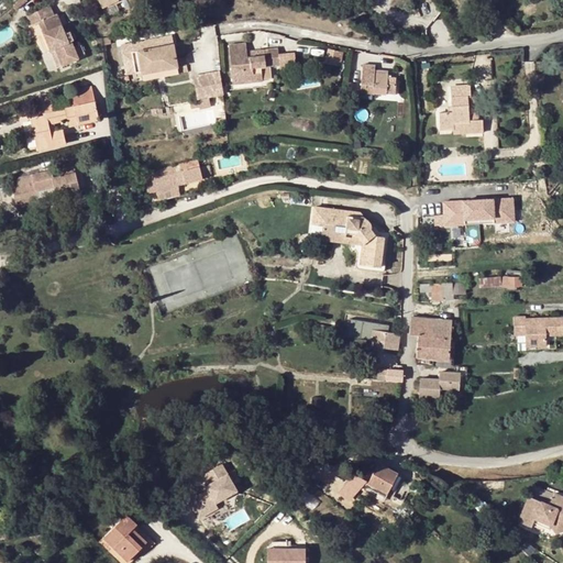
[(74,40),(70,31),(65,33),(62,24),(57,13),(54,14),(51,6),(36,11),(41,22),(57,67),(78,59),(77,57),(84,54),(80,44),(74,46),(72,41),(74,40)]
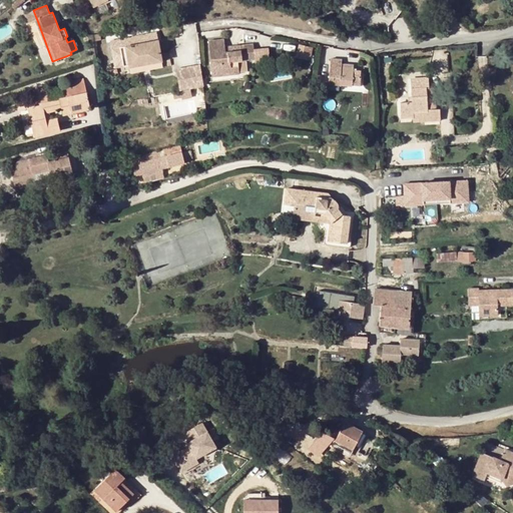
[(37,20),(33,10),(23,14),(27,23),(37,20)]
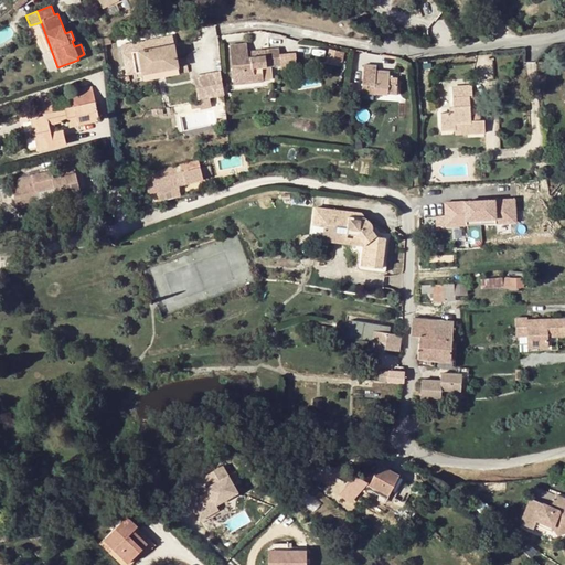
[(173,33),(159,36),(161,46),(176,44),(173,33)]
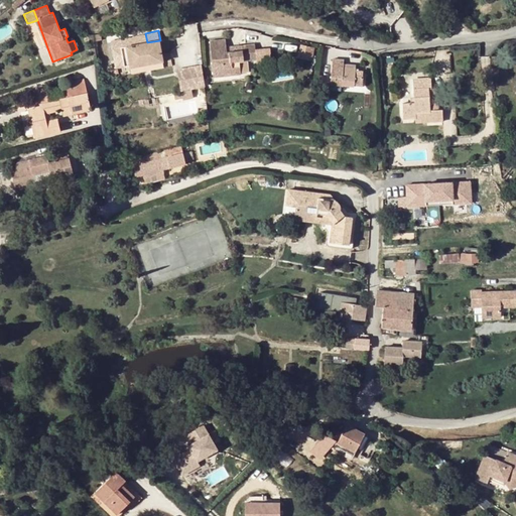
[(145,33),(120,38),(122,47),(147,42),(145,33)]
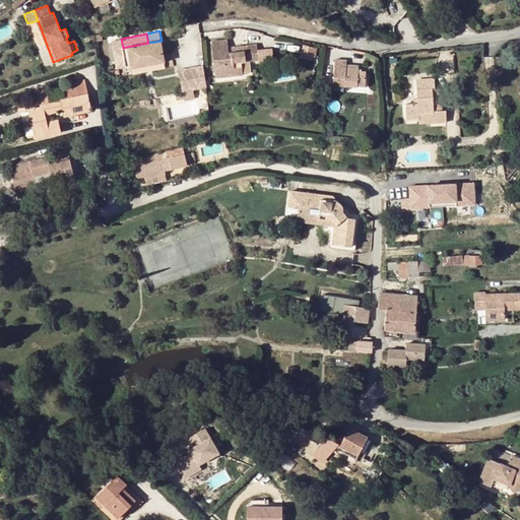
[(114,50),(123,48),(121,39),(113,40),(114,50)]
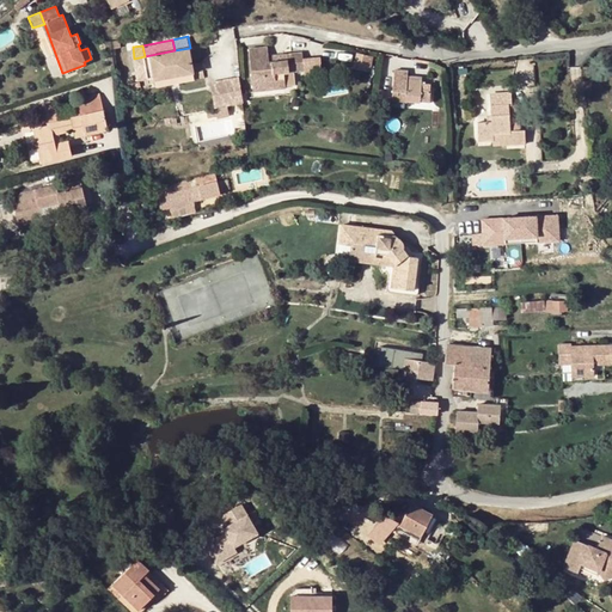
[(145,56),(134,59),(136,72),(152,68),(153,78),(177,73),(177,75),(194,72),(190,48),(175,50),(145,56)]
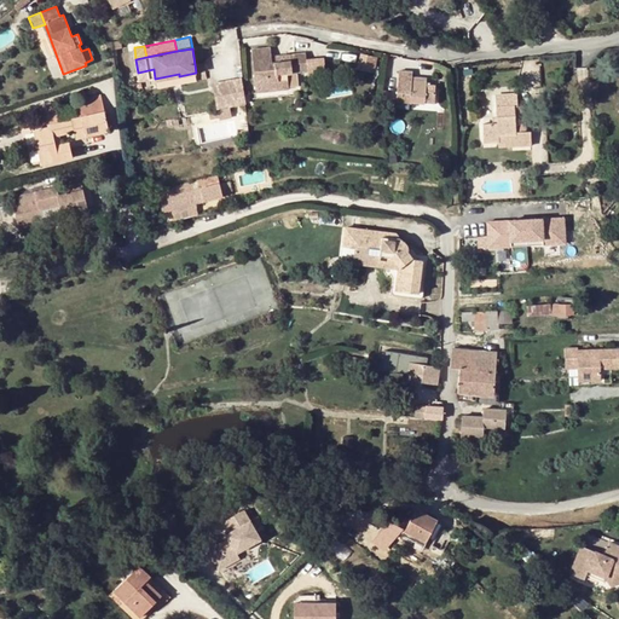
[(305,53),(290,55),(291,61),(272,63),(271,57),(271,48),(253,50),(256,92),(289,90),(287,74),(307,71),(305,53)]
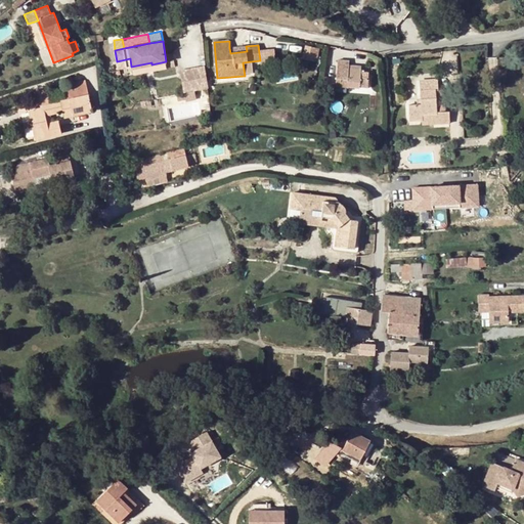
[(304,58),(318,60),(320,47),(306,45),(304,58)]
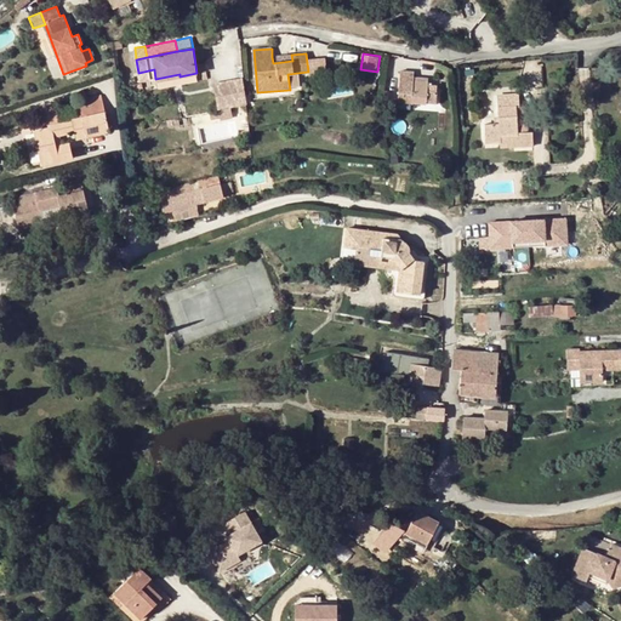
[(414,73),(400,72),(398,102),(412,102),(437,103),(437,91),(427,91),(427,78),(414,77),(414,73)]
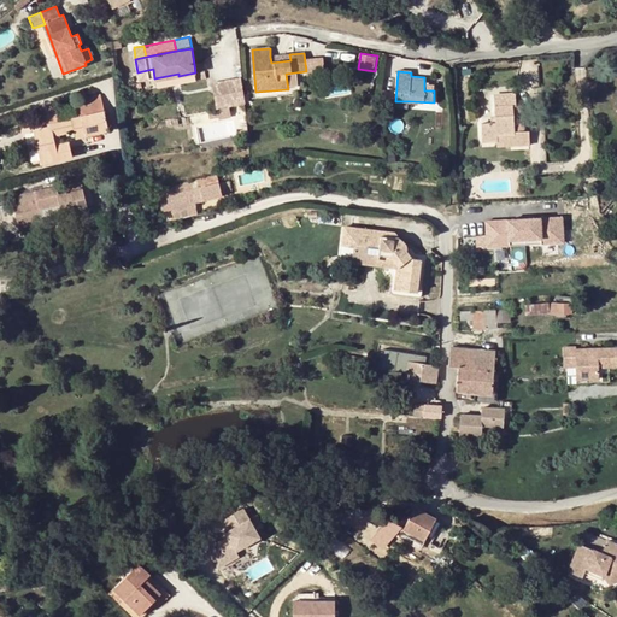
[(244,95),(242,81),(215,84),(216,99),(244,95)]
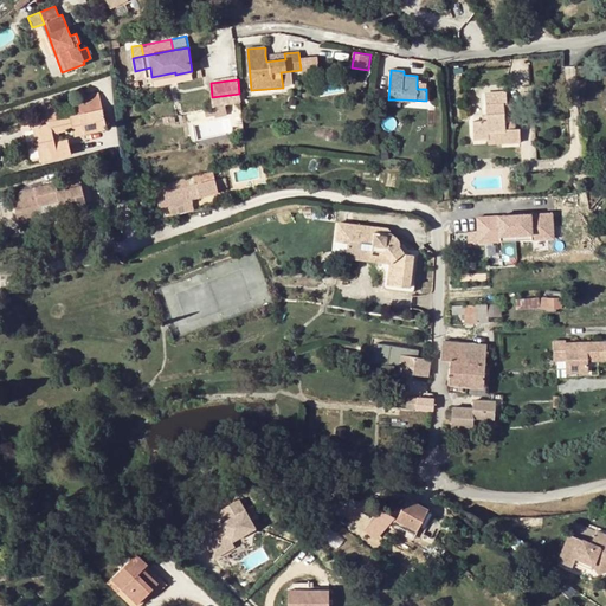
[(504,104),(507,104),(505,91),(485,92),(488,121),(475,122),(476,140),(488,139),(488,133),(505,131),(504,104)]
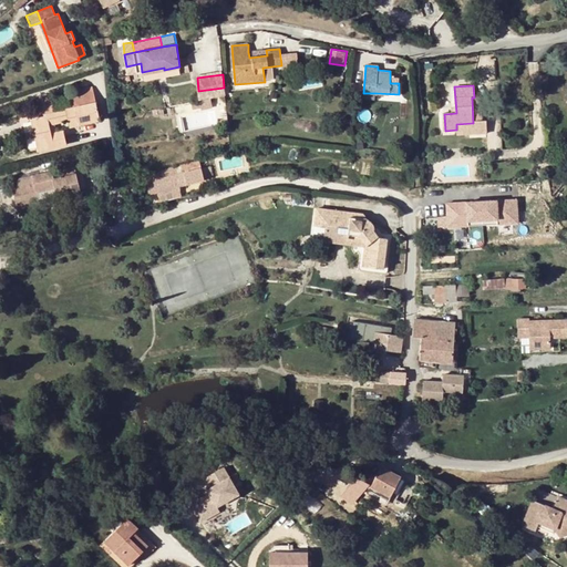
[(71,109),(30,117),(34,137),(24,141),(28,153),(66,144),(63,131),(55,133),(53,123),(61,121),(61,120),(70,117),(71,126),(100,120),(96,103),(93,88),(68,93),(71,109)]
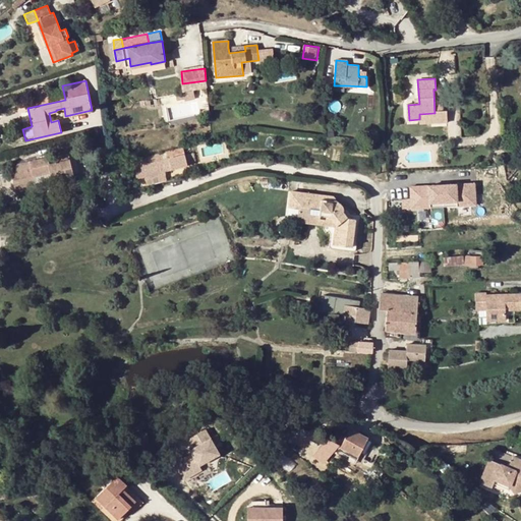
[(193,92),(182,93),(183,99),(183,101),(194,100),(193,92)]
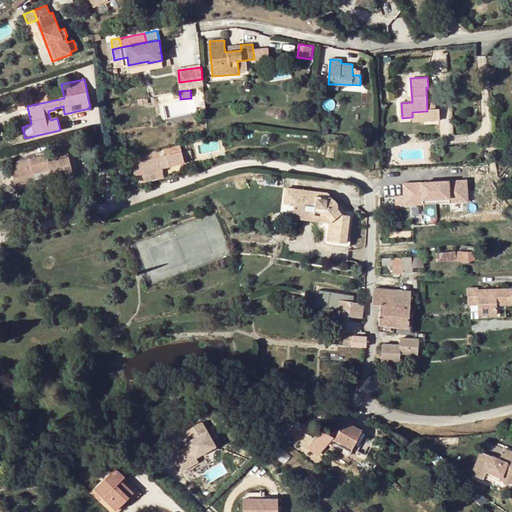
[(142,173),(143,177),(162,172),(163,172),(162,168),(184,163),(181,152),(166,156),(164,149),(130,158),(135,175),(142,173)]
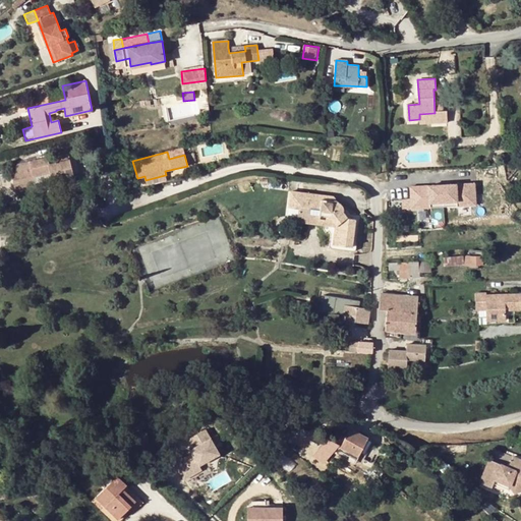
[(4,170),(11,200),(40,193),(40,192),(39,190),(45,188),(45,190),(74,184),(74,181),(69,161),(68,155),(4,170)]
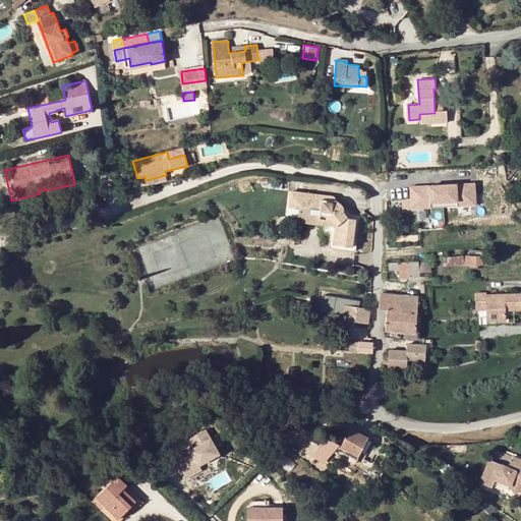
[(165,175),(146,180),(147,185),(166,180),(165,175)]
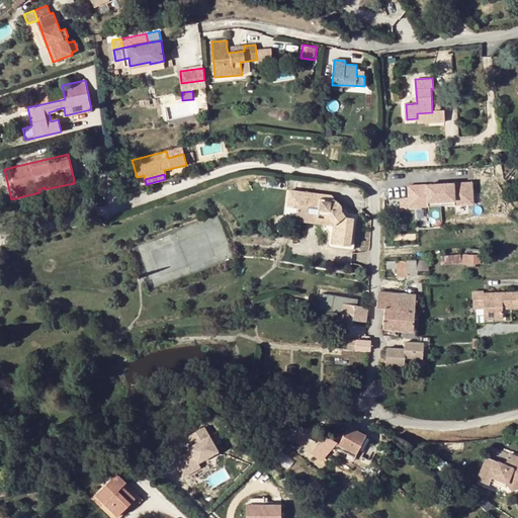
[(471,183),(439,185),(440,206),(472,204),(471,183)]
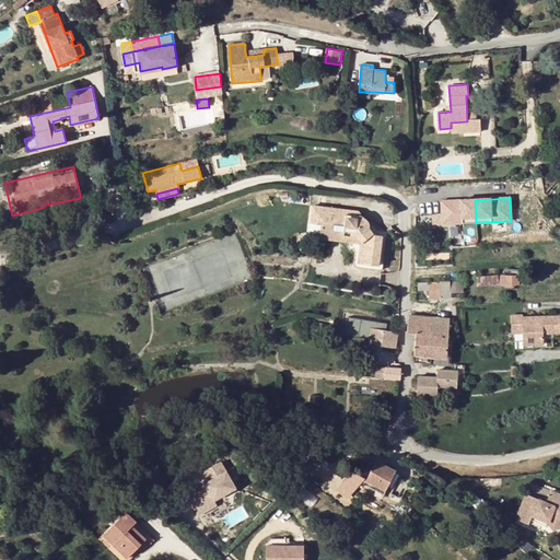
[(475,200),(441,201),(442,224),(476,223),(475,200)]
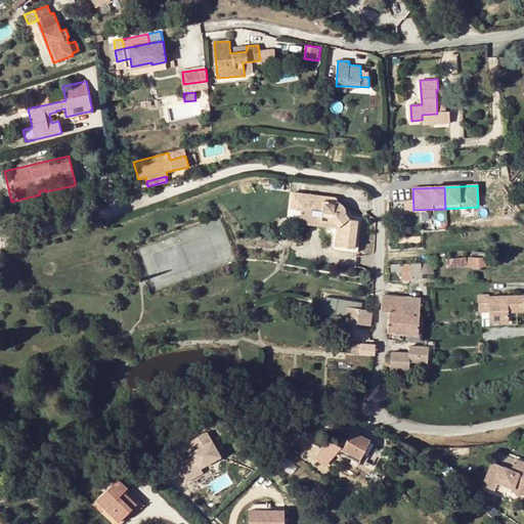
[(354,218),(348,217),(345,220),(340,214),(344,212),(343,208),(342,206),(341,205),(339,204),(337,203),(333,198),(291,191),(287,217),(300,219),(300,221),(321,223),(322,224),(323,229),(324,230),(329,230),(330,232),(328,244),(328,246),(332,248),(338,248),(351,250),(353,250),(354,249),(355,248),(357,229),(354,228),(355,219),(354,218)]
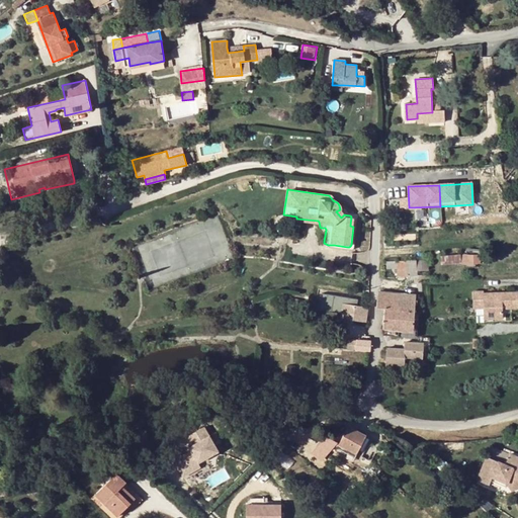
[(398,197),(392,198),(396,209),(401,207),(398,197)]
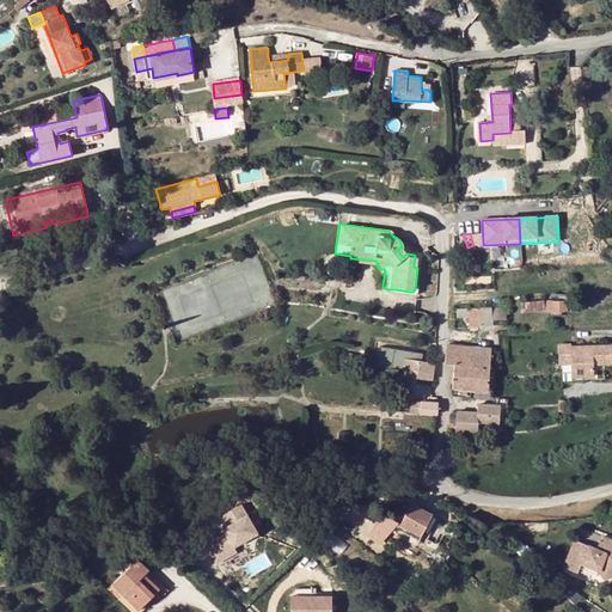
[(407,254),(402,248),(397,250),(403,257),(407,254)]
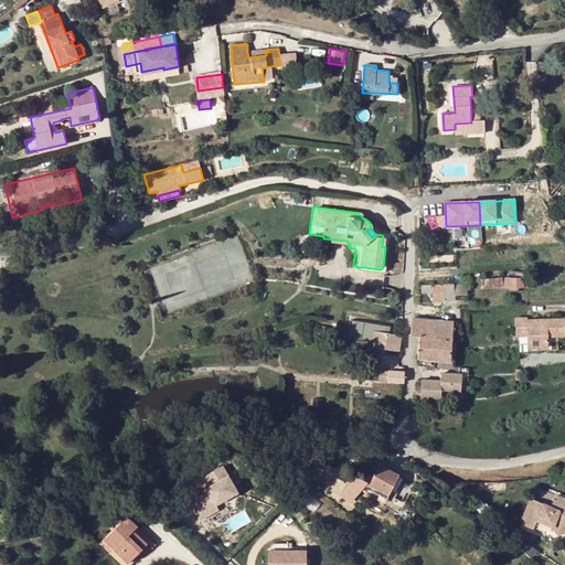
[(482,288),(503,287),(503,278),(502,272),(491,273),(491,278),(481,278),(482,288)]
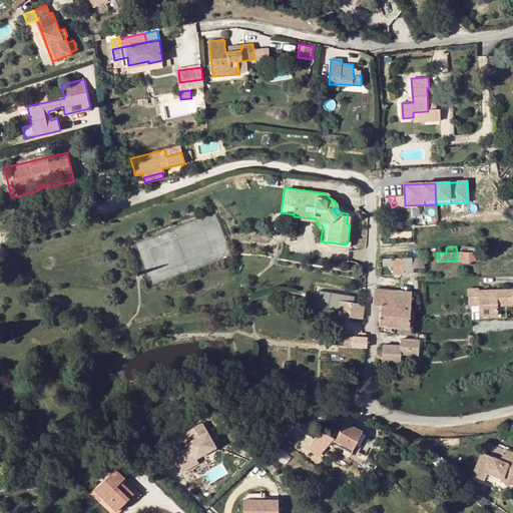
[(462,247),(462,252),(463,262),(475,261),(474,246),(462,247)]
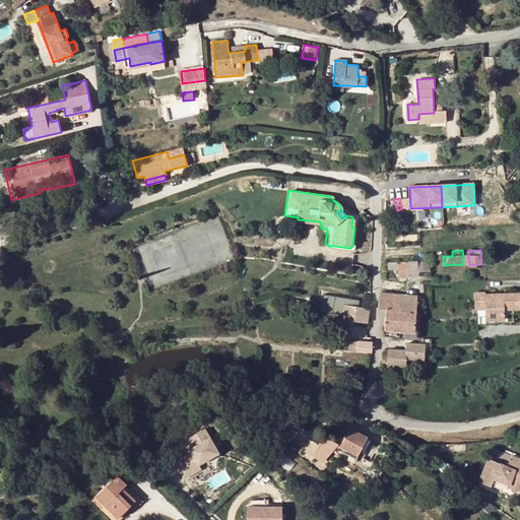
[(408,262),(408,276),(419,276),(419,271),(418,271),(418,261),(408,262)]
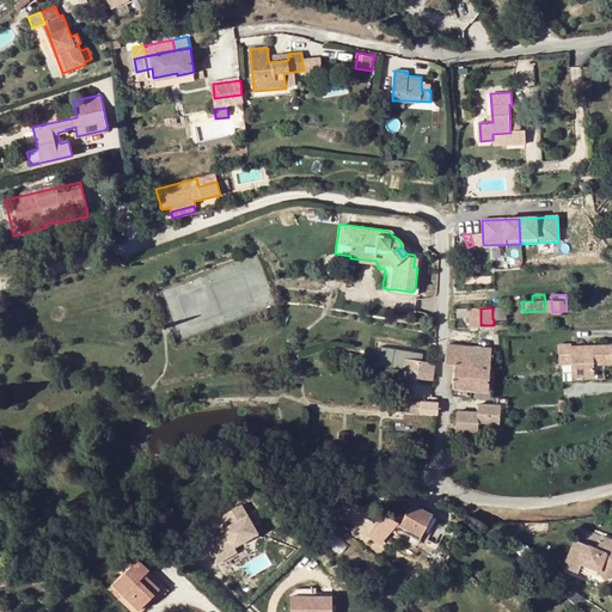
[(507,307),(493,307),(493,319),(494,319),(507,319),(507,307)]
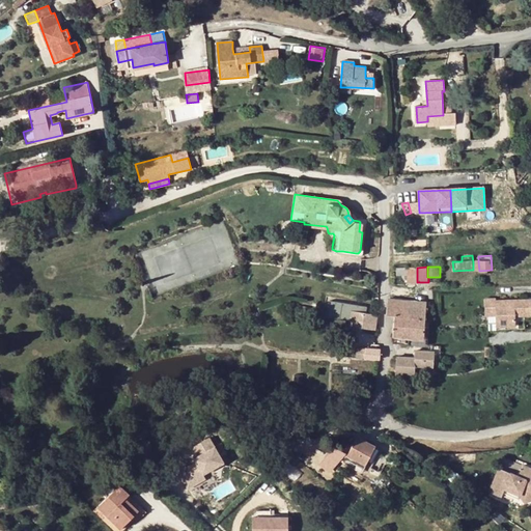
[(417,282),(417,268),(397,269),(397,276),(408,276),(408,283),(417,282)]
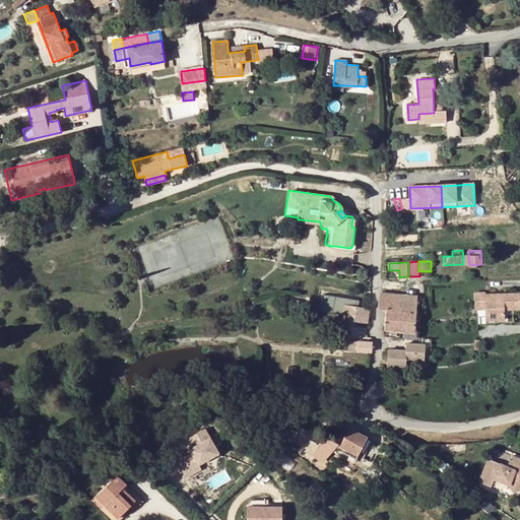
[(485,291),(474,293),(475,309),(478,309),(478,322),(506,321),(505,309),(519,307),(519,291),(485,294),(485,291)]
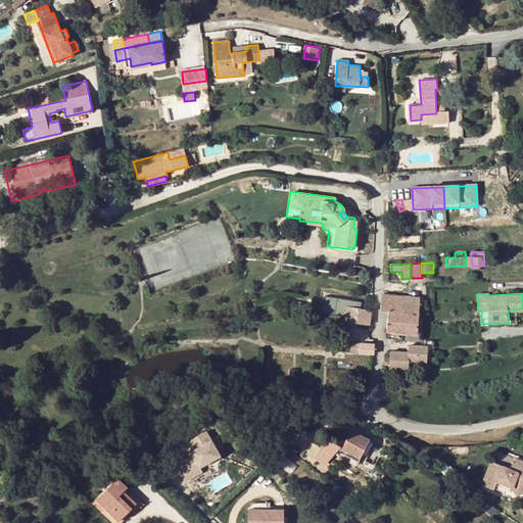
[(403,304),(402,310),(419,312),(420,297),(383,294),(382,302),(403,304)]
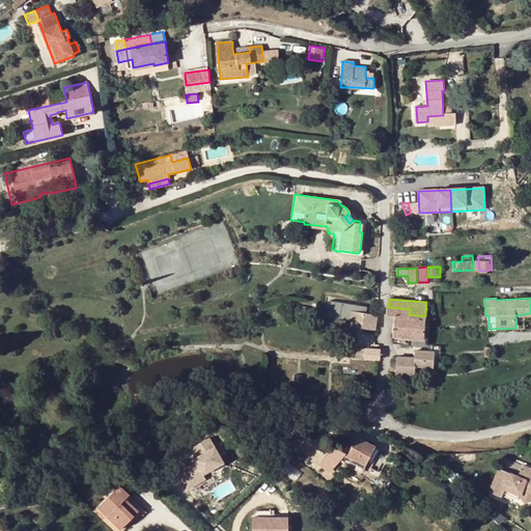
[(327,317),(340,319),(341,314),(342,309),(351,310),(366,313),(367,308),(330,302),(327,317)]
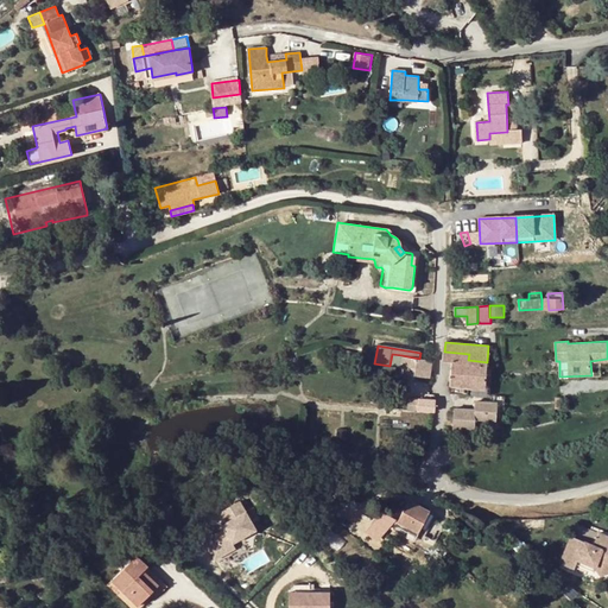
[(466,386),(468,360),(469,354),(444,352),(444,360),(453,361),(451,385),(466,386)]
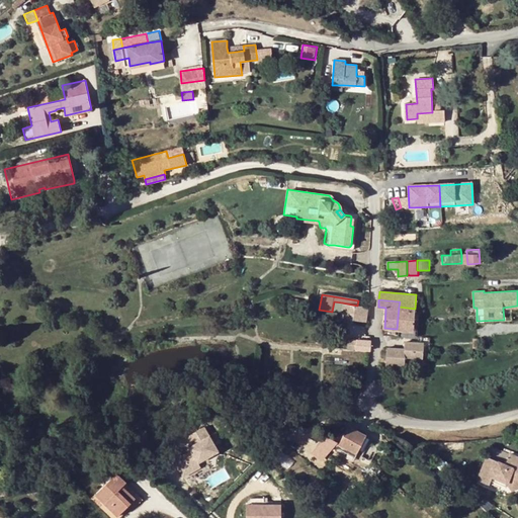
[(341,314),(342,303),(334,301),(333,307),(332,312),(341,314)]
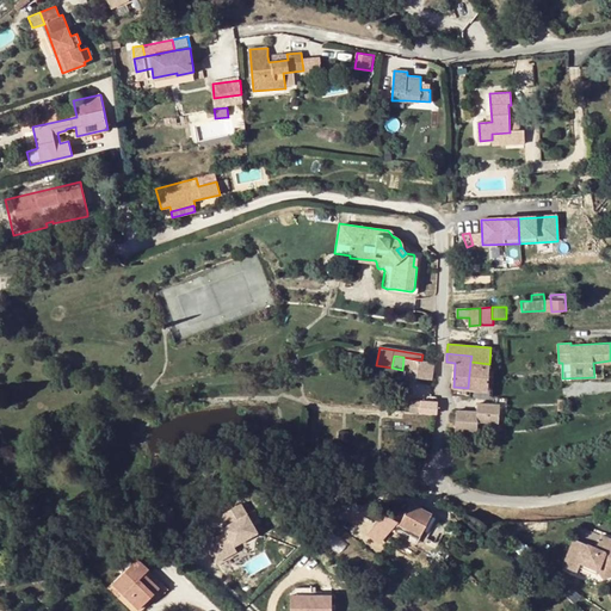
[(421,360),(403,357),(402,370),(413,371),(432,375),(434,362),(421,360)]
